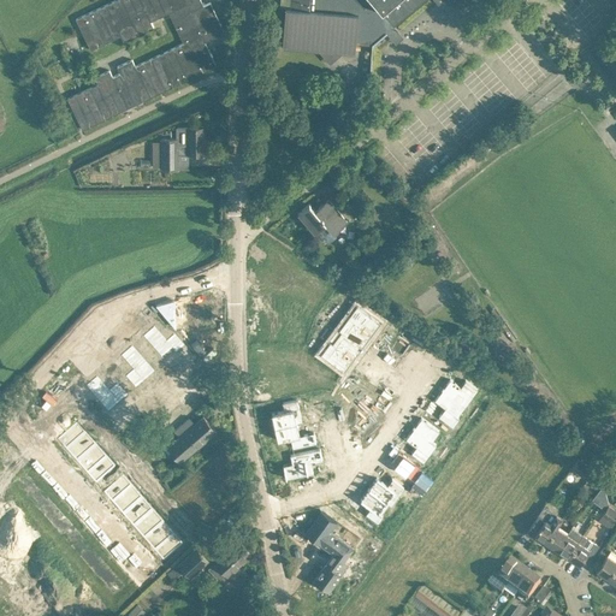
[(201,0),(114,0),(76,18),(90,49),(120,35),(124,42),(154,28),(150,21),(169,12),(183,42),(135,65),(132,59),(117,66),(120,72),(113,76),(110,70),(94,77),(98,83),(67,98),(82,129),(83,129),(119,111),(143,100),(160,92),(163,90),(217,65),(207,47),(214,43),(212,39),(225,33),(211,3),(203,5),(201,0)]
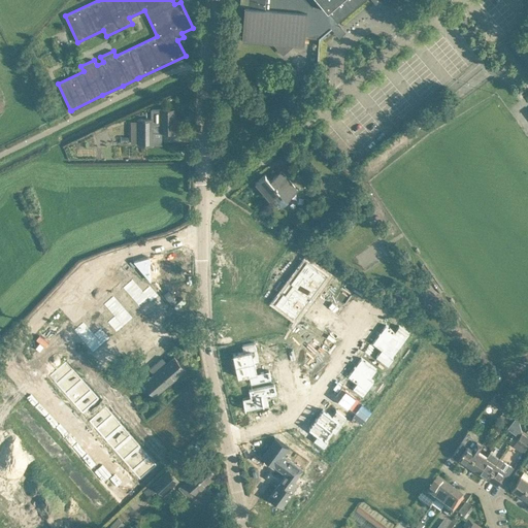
[(328,31),(338,22),(319,0),(250,0),(250,6),(244,6),(242,39),(273,41),(273,43),(281,52),(286,52),(294,45),(294,43),(304,44),(305,34),(319,35),(319,38),(328,31)]
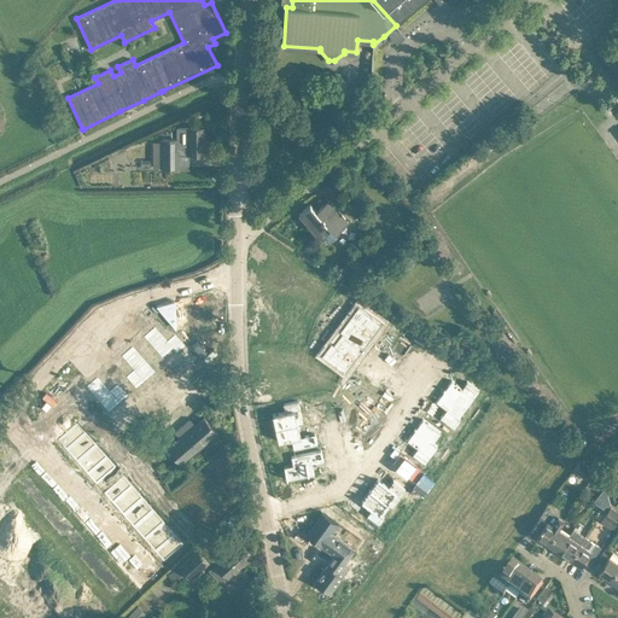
[(450,0),(455,5),(460,0),(373,0),(396,25),(425,0),(436,0),(439,4),(442,0),(450,0)]
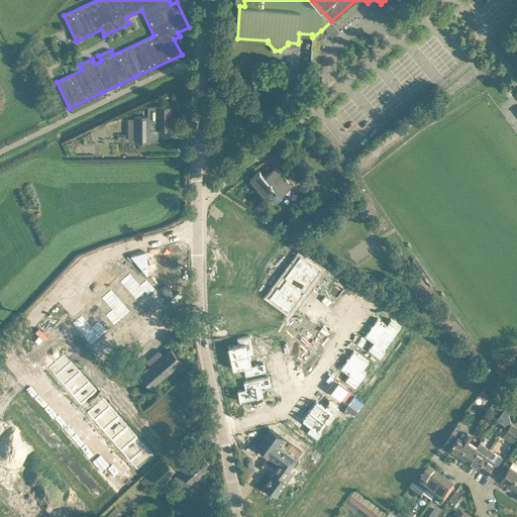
[(45,61),(50,71),(55,69),(49,59),(45,61)]
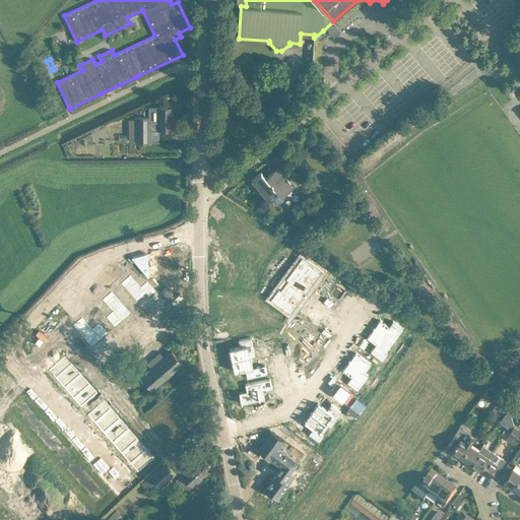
[(136,124),(131,123),(131,141),(136,140),(150,140),(149,130),(163,130),(173,129),(173,121),(172,121),(172,116),(173,116),(173,107),(163,107),(150,108),(150,117),(136,117),(136,124)]
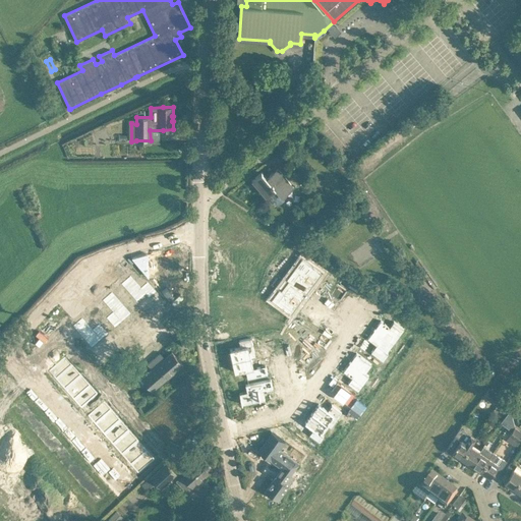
[(111,148),(115,147),(113,132),(68,138),(70,158),(111,153),(111,148)]
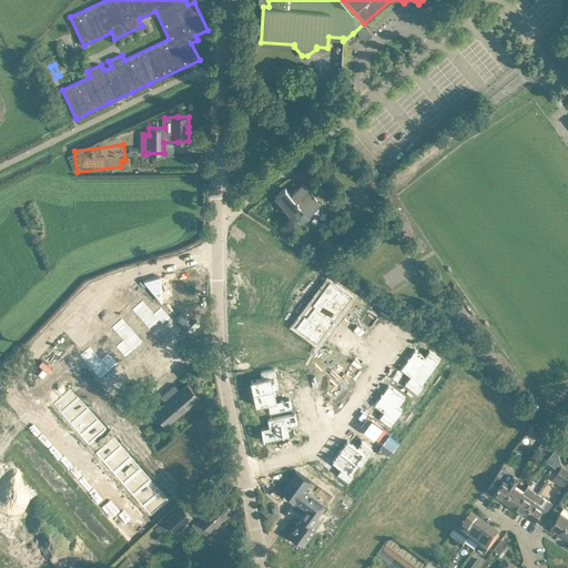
[(285,186),(275,195),(285,208),(290,214),(294,219),(295,220),(297,221),(300,222),(302,222),(303,221),(305,221),(307,220),(311,216),(308,214),(320,204),(303,183),(296,189),(291,193),(285,186)]
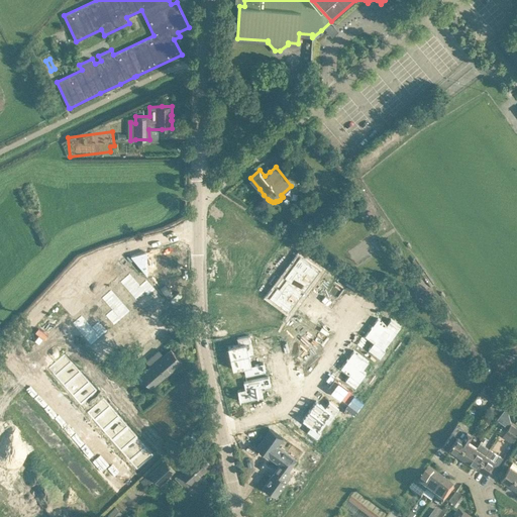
[(297,167),(292,171),(299,179),(304,175),(297,167)]
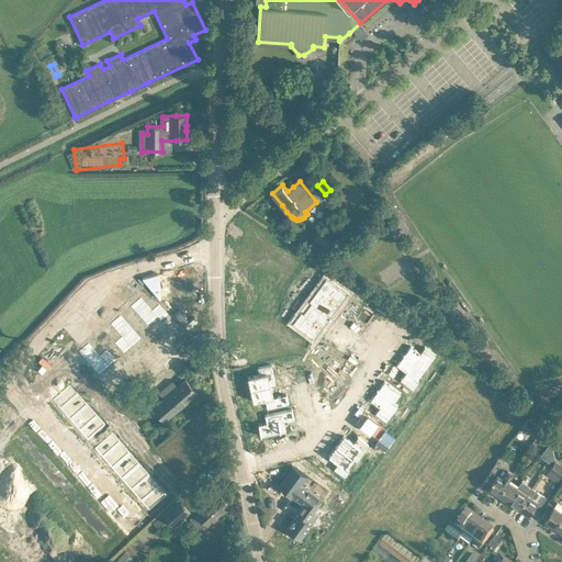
[(186,271),(171,276),(172,284),(176,284),(176,308),(193,307),(192,283),(187,283),(186,271)]
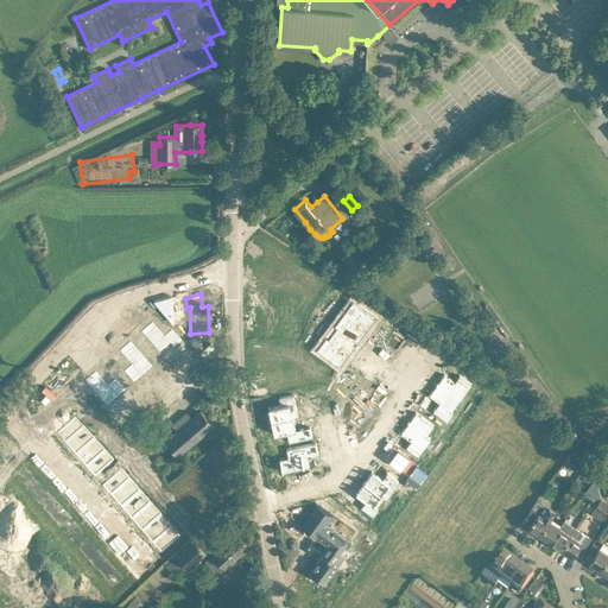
[(172,295),(153,301),(170,320),(172,323),(172,295)]
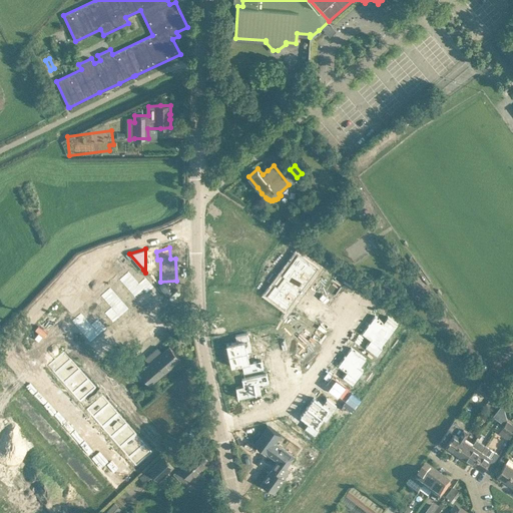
[(298,253),(290,264),(310,279),(318,269),(298,253)]
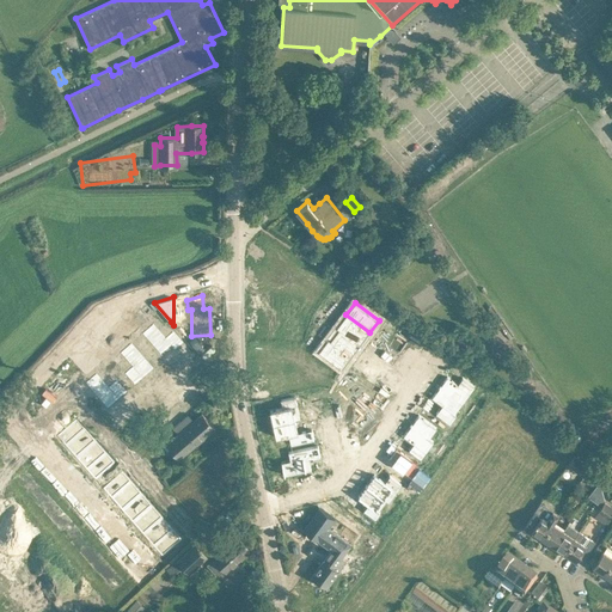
[(346,314),(336,328),(338,329),(360,344),(369,332),(346,314)]
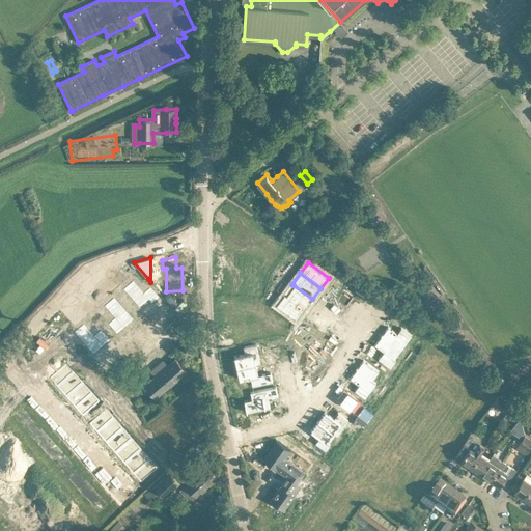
[(133,280),(123,288),(139,308),(148,300),(151,304),(159,297),(150,286),(143,292),(133,280)]
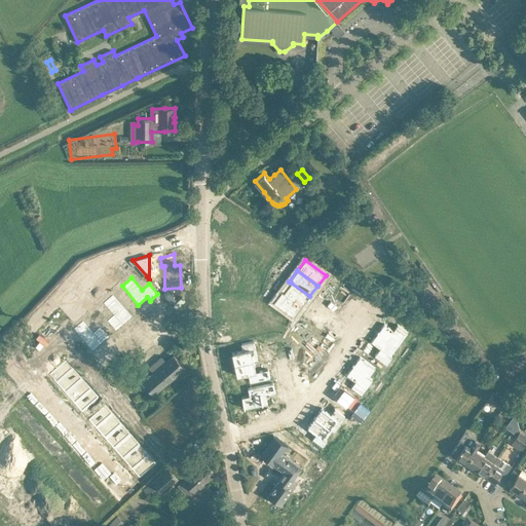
[(284,293),(302,306),(309,296),(291,283),(284,293)]
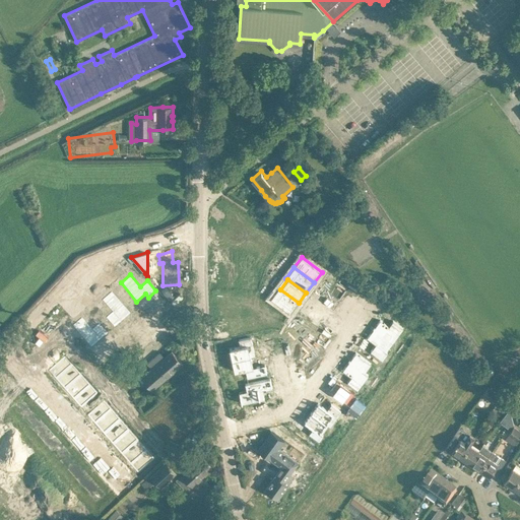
[(278,287),(270,299),(290,314),(299,303),(280,289),(278,287)]
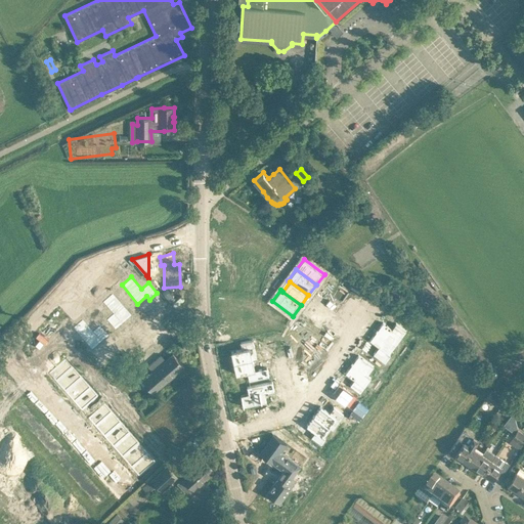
[(113,293),(102,302),(113,313),(106,319),(116,330),(131,315),(113,293)]
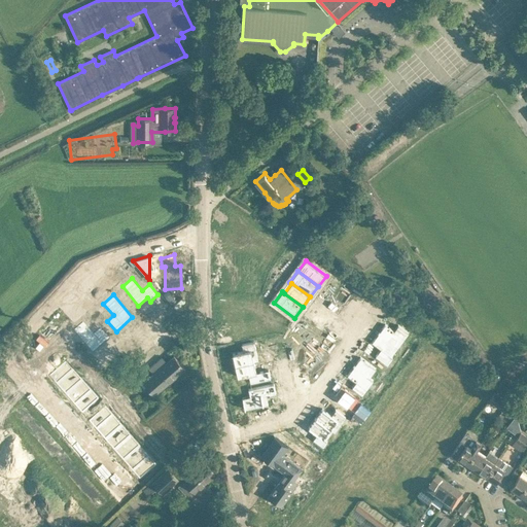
[(123,352),(136,342),(148,357),(173,338),(150,310),(113,340),(123,352)]
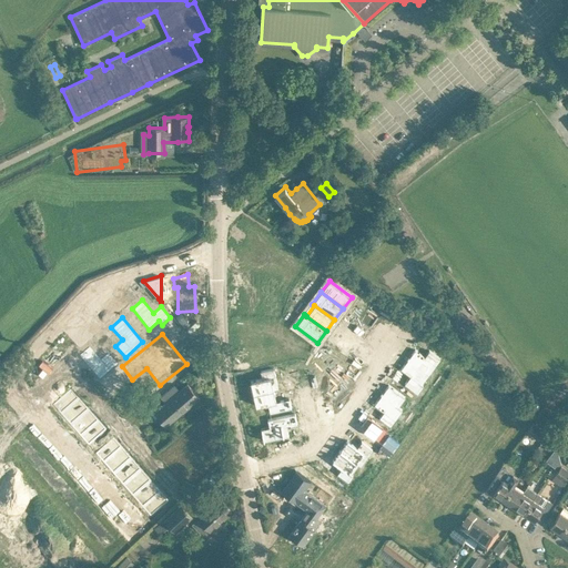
[(89,346),(79,355),(100,379),(118,364),(108,353),(101,358),(89,346)]
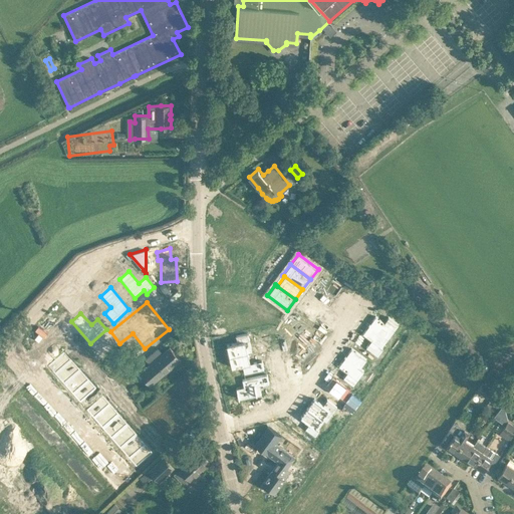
[(375,315),(368,324),(389,338),(399,324),(389,316),(384,321),(375,315)]
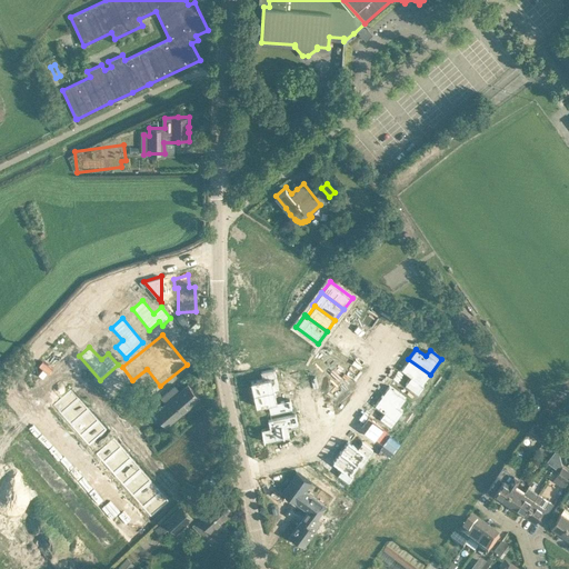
[(408,359),(401,369),(410,377),(405,385),(418,395),(425,386),(422,385),(430,375),(408,359)]
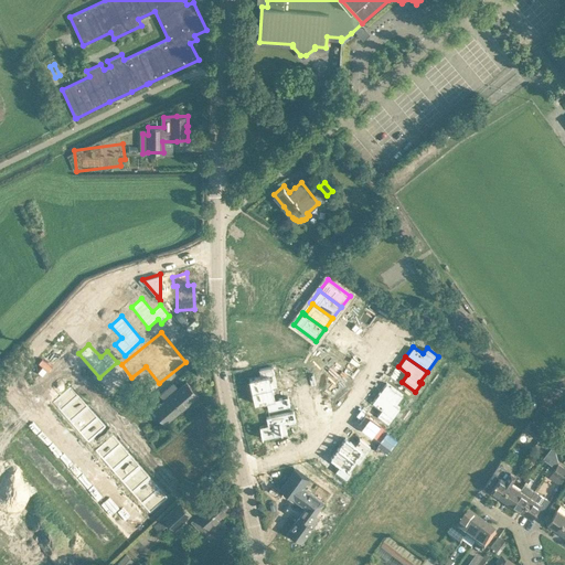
[(251,384),(248,384),(249,392),(273,386),(273,387),(278,386),(273,365),(259,369),(260,375),(248,379),(251,384)]
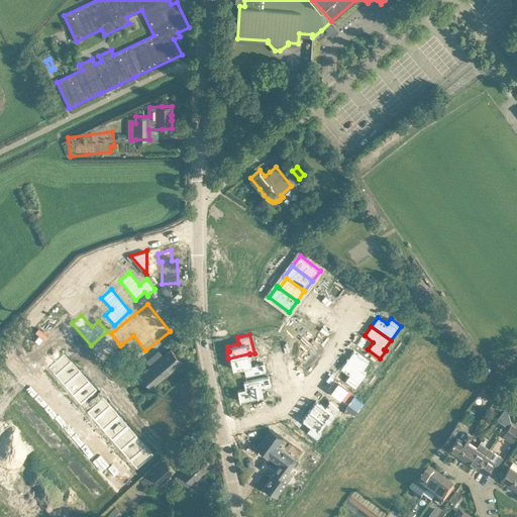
[(171,349),(141,375),(151,387),(182,362),(171,349)]
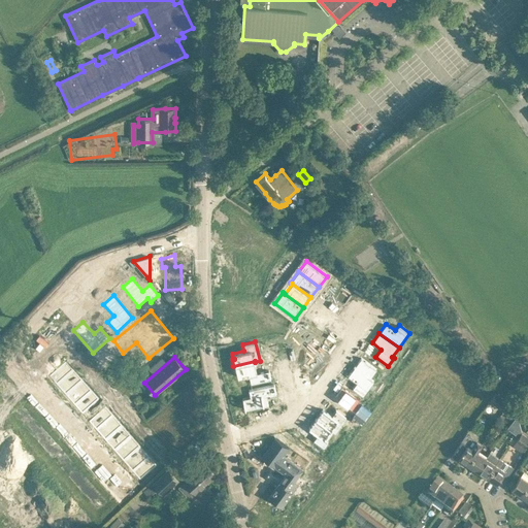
[(361,357),(355,366),(370,378),(370,377),(377,369),(361,357)]
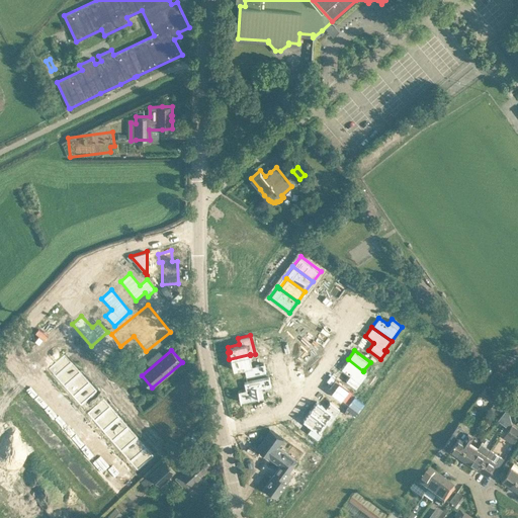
[(250,354),(229,359),(231,366),(233,365),(234,370),(244,368),(246,376),(266,372),(264,362),(252,365),(250,355),(250,354)]
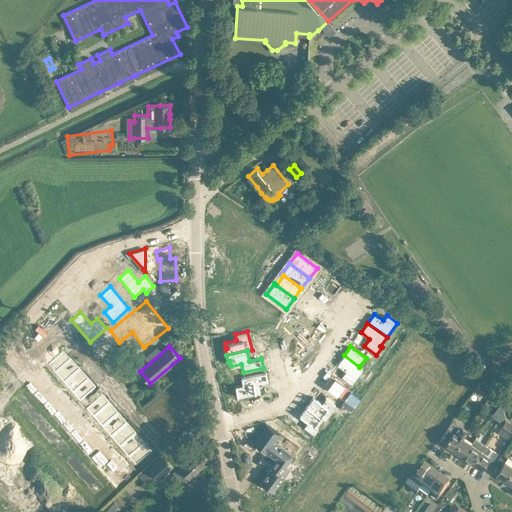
[(64,351),(48,365),(55,373),(71,359),(64,351)]
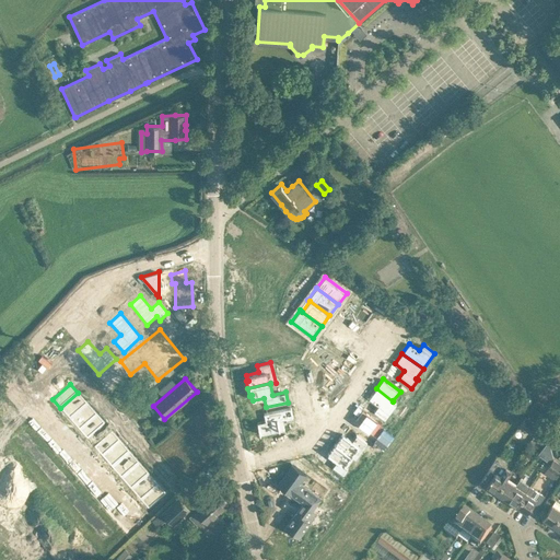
[(376,388),(369,398),(377,406),(373,411),(385,420),(397,404),(393,400),(393,401),(376,388)]
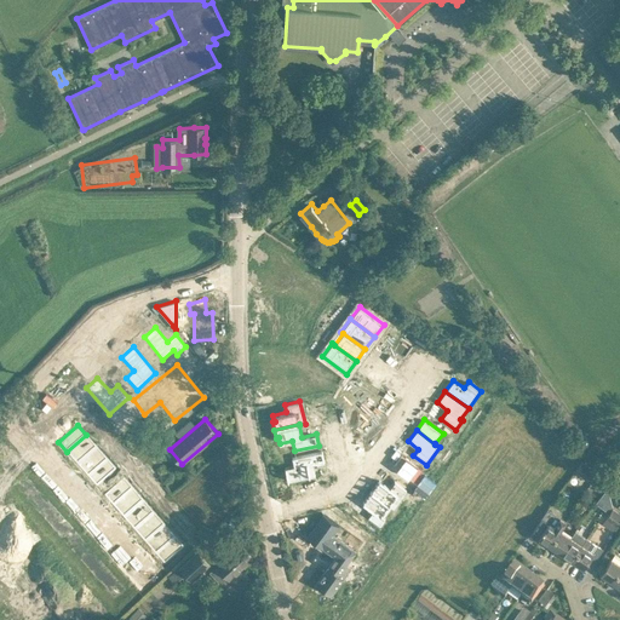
[(86,435),(67,452),(78,464),(97,447),(86,435)]
